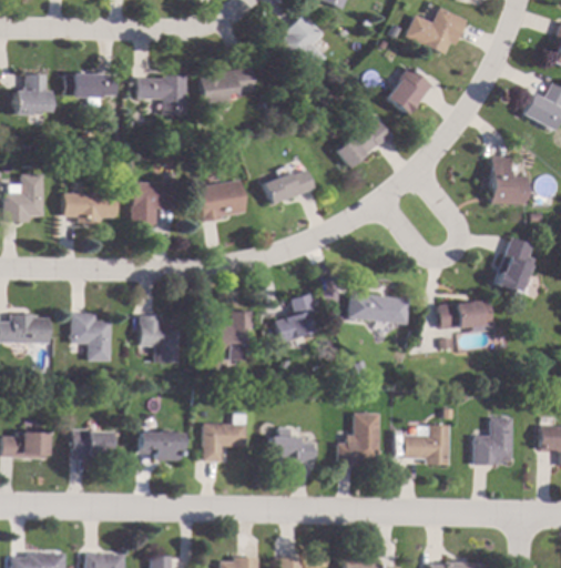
[(347,0),(344,9),(322,0),(347,0)]
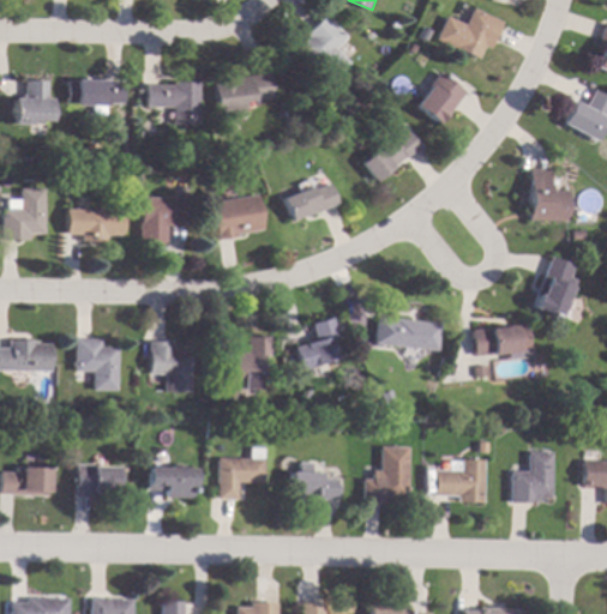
[(505,22),(494,48),(487,46),(481,59),(438,40),(448,16),(468,24),(475,8),(505,22)]
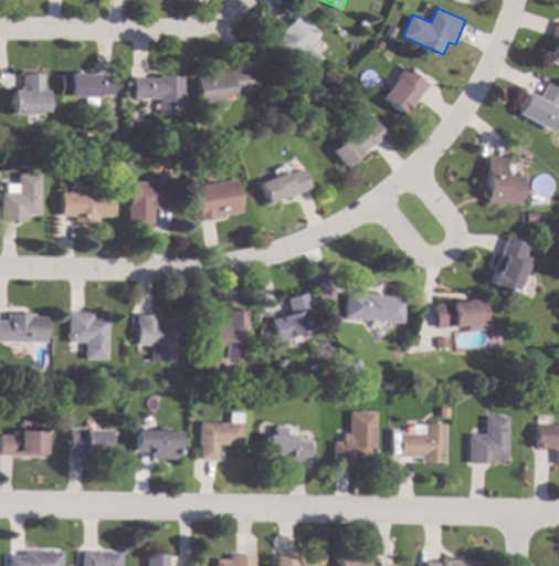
[(322,34),(312,44),(325,59),(308,74),(277,43),(287,33),(284,31),(302,13),(322,34)]
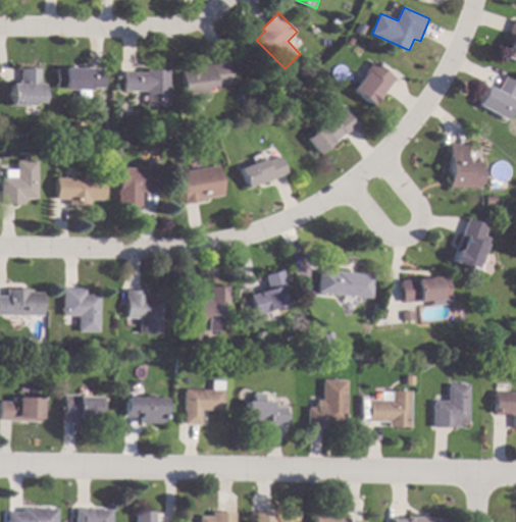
[(357,40),(354,47),(347,43),(351,37),(357,40)]
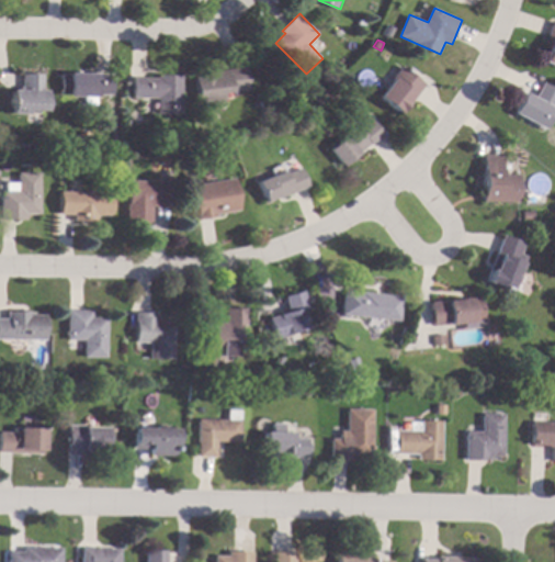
[(428,85),(418,98),(416,96),(403,113),(382,97),(405,66),(428,85)]
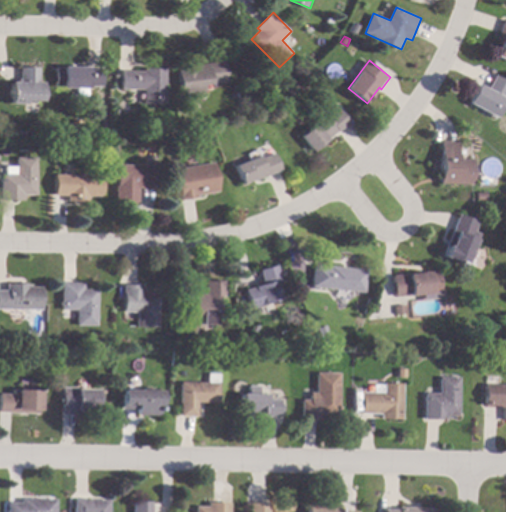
[(230,81),(206,84),(208,93),(183,96),(179,67),(227,61),(230,81)]
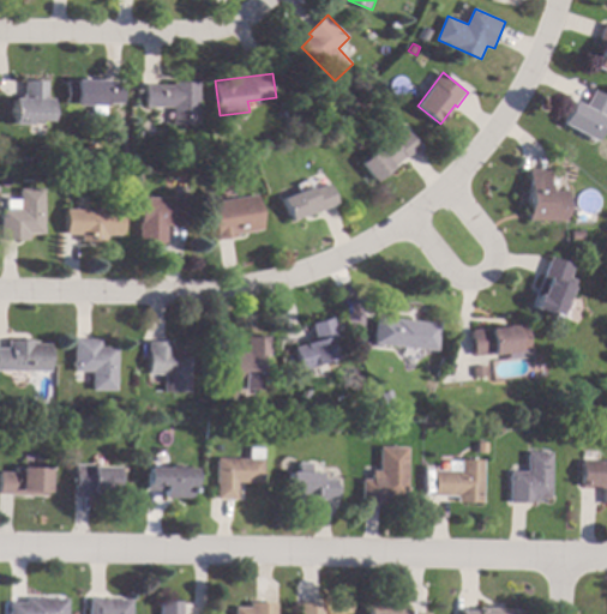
[(52,98),(55,98),(55,121),(35,121),(35,128),(18,128),(18,98),(26,98),(26,95),(30,95),(30,80),(52,80),(52,98)]
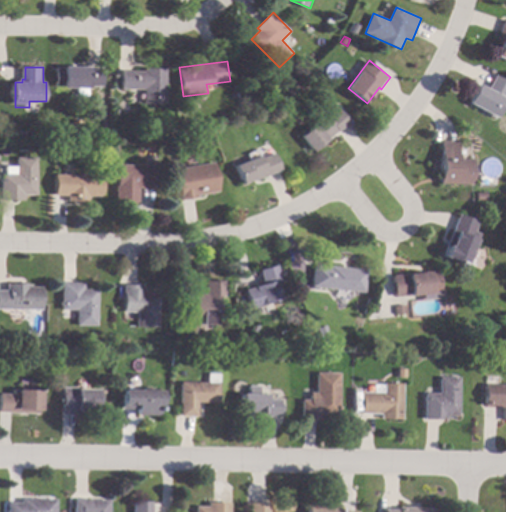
[(106,86),(91,86),(91,89),(66,88),(66,86),(59,86),(59,67),(106,67),(106,86)]
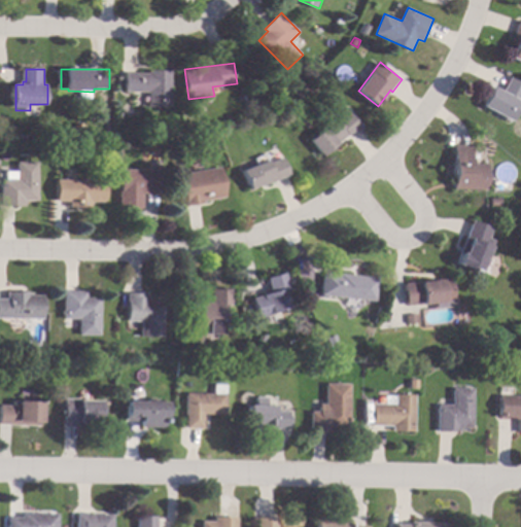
[(173,107),(150,107),(150,93),(128,92),(128,73),(151,73),(151,70),(173,70),(173,107)]
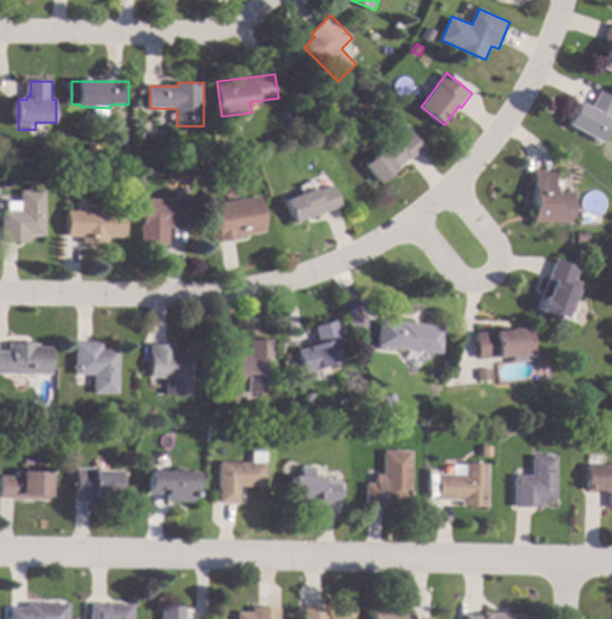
[(611,131),(605,143),(571,125),(583,102),(594,108),(604,91),(611,94),(611,131)]
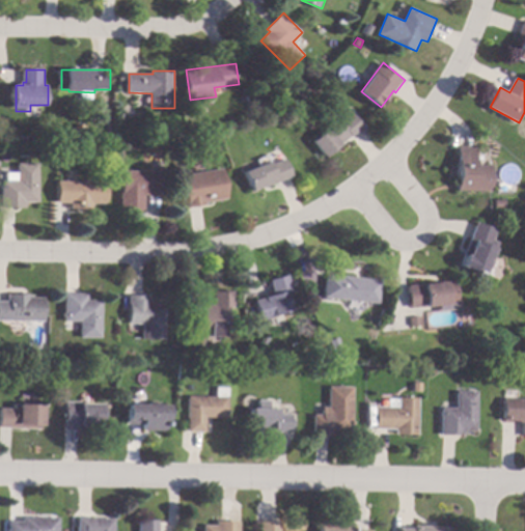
[(263,100),(252,104),(248,93),(259,90),(263,100)]
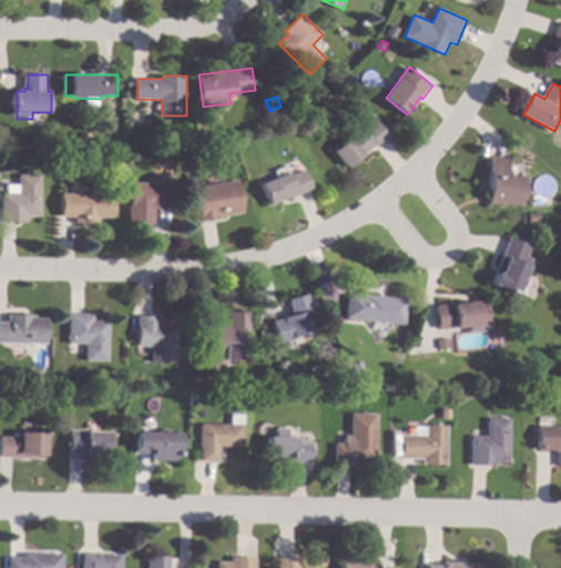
[(391,135),(378,146),(377,144),(365,154),(366,155),(349,169),(335,151),(350,139),(349,138),(363,127),(367,131),(380,120),(391,135)]
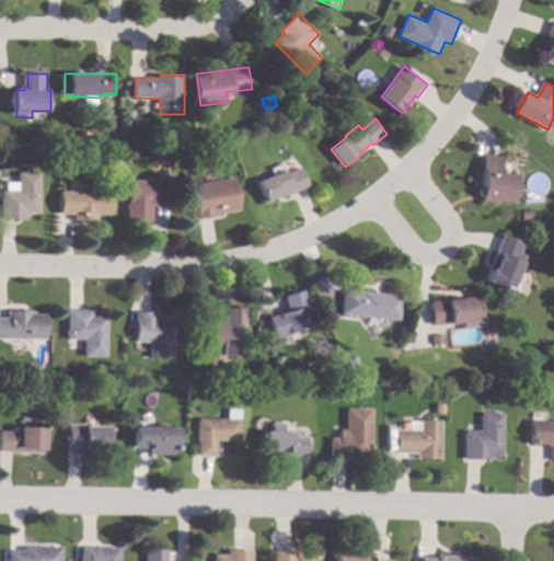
[(505,174),(521,174),(521,203),(486,202),(487,155),(505,155),(505,174)]
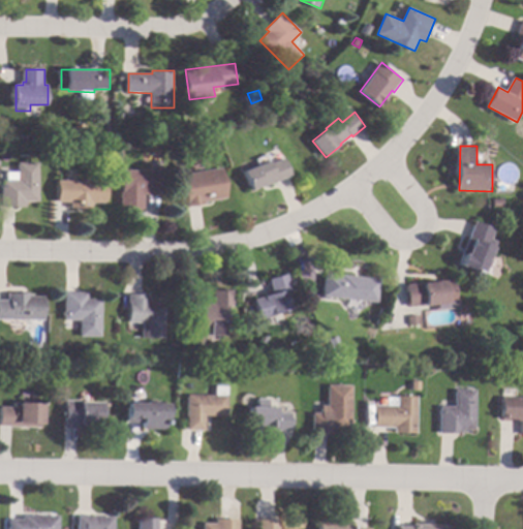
[(294,175),(254,192),(246,172),(271,160),(273,164),(286,158),(294,175)]
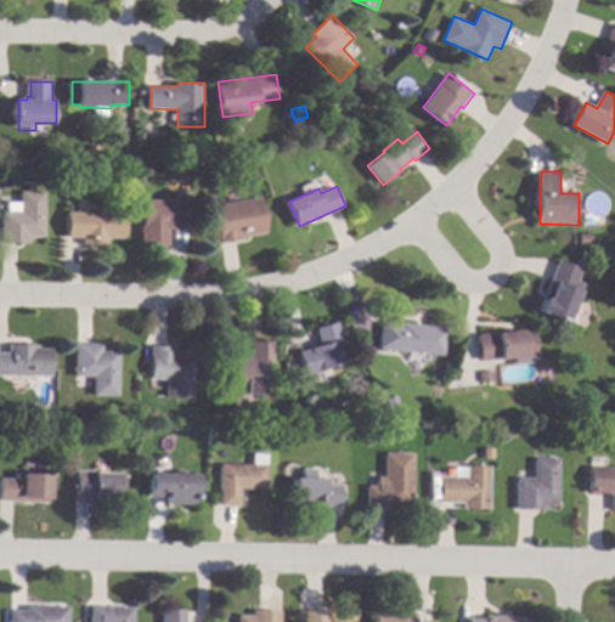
[(49,237),(33,237),(33,243),(6,243),(6,211),(11,211),(11,202),(24,202),(24,191),(49,191),(49,237)]
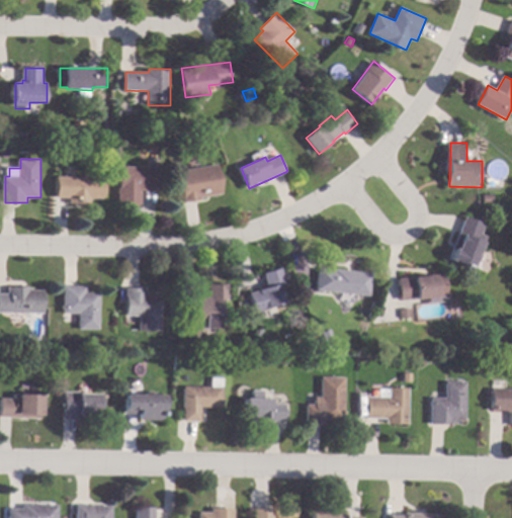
[(225,193),(202,197),(202,199),(186,202),(180,171),(220,164),(225,193)]
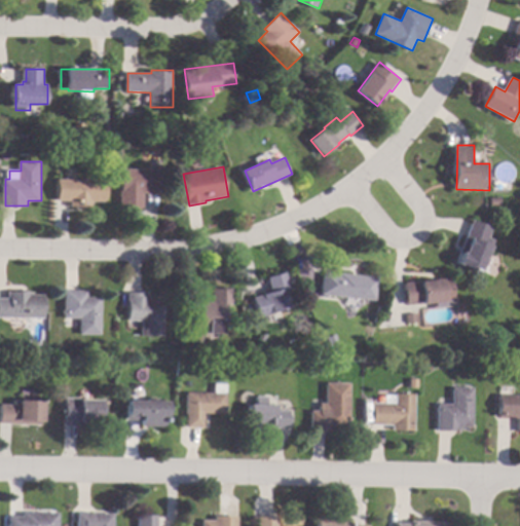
[(165,193),(146,192),(145,208),(122,208),(123,168),(165,170),(165,193)]
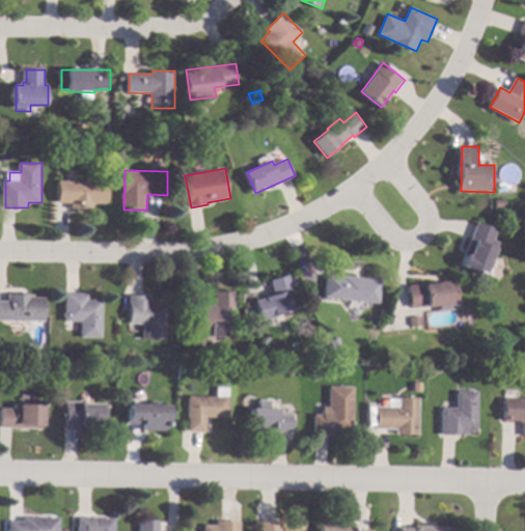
[(109,203),(94,203),(94,208),(73,208),(73,202),(60,202),(60,180),(109,182),(109,203)]
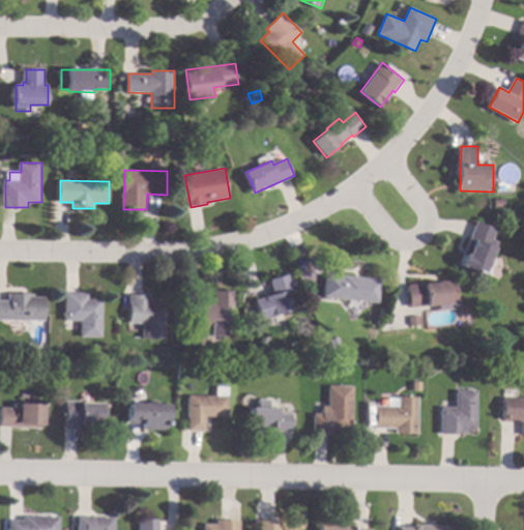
[(508,205),(497,207),(496,200),(507,199),(508,205)]
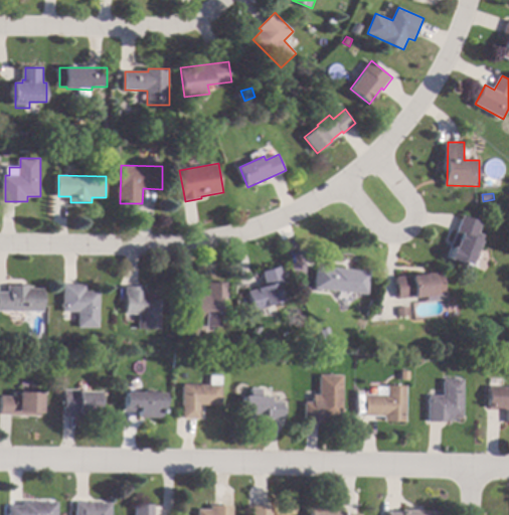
[(485,222),(481,233),(486,235),(474,268),(450,259),(466,215),(485,222)]
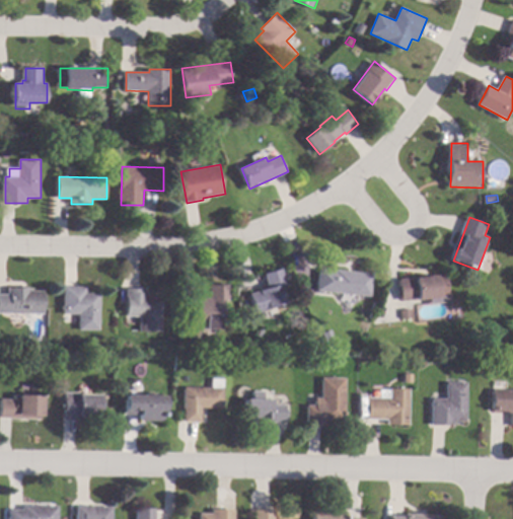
[(289,285),(283,287),(289,303),(258,314),(250,294),(271,287),(266,274),(283,268),(289,285)]
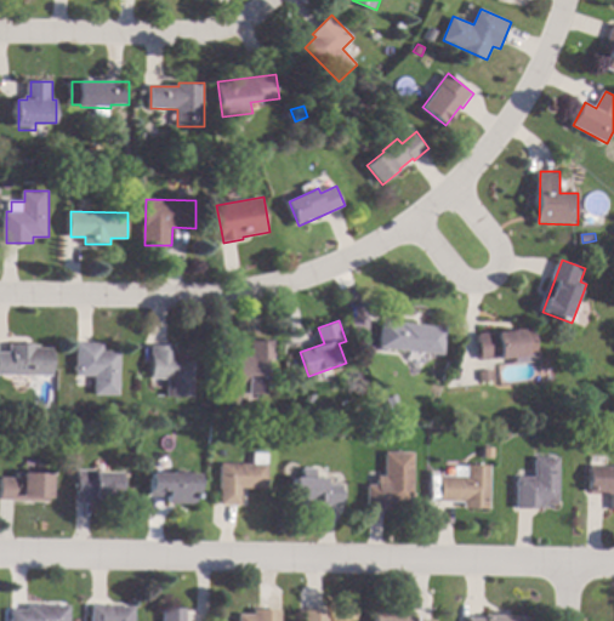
[(449,328),(447,354),(382,348),(385,323),(404,324),(404,323),(449,328)]
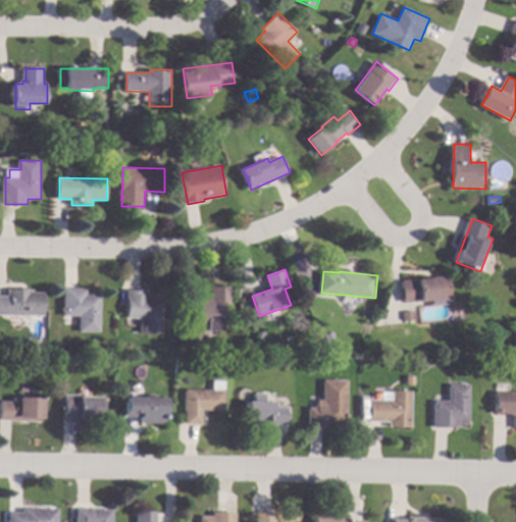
[(454,297),(444,298),(444,299),(421,301),(421,300),(407,302),(404,280),(452,275),(454,297)]
